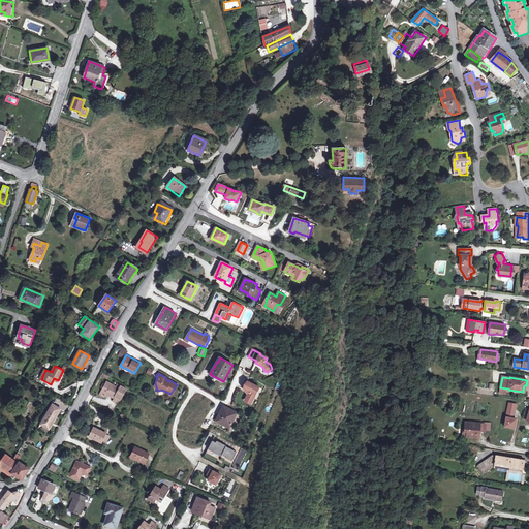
[(252,402),(259,387),(247,381),(243,390),(249,392),(245,399),(252,402)]
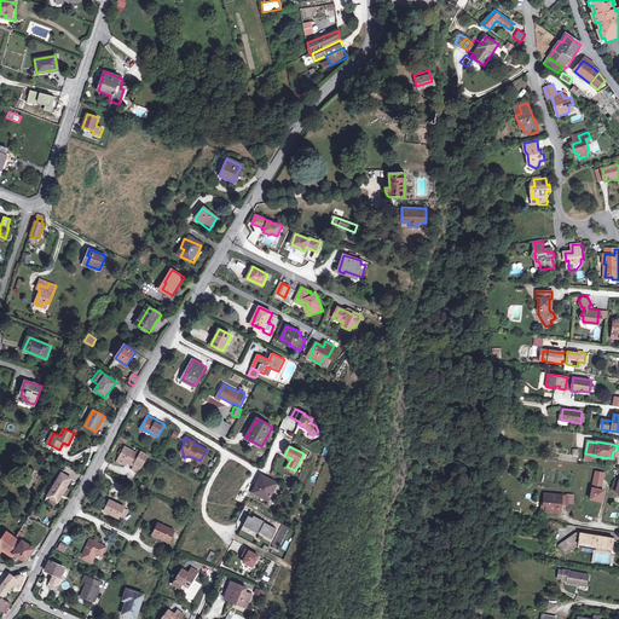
[(120,458),(125,461),(134,467),(136,463),(143,467),(149,456),(138,450),(137,452),(126,447),(123,450),(121,455),(120,458)]
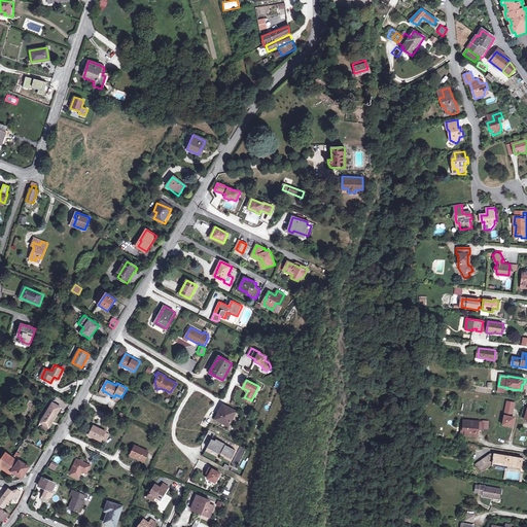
[(41,422),(53,402),(50,401),(39,421),(41,422)]
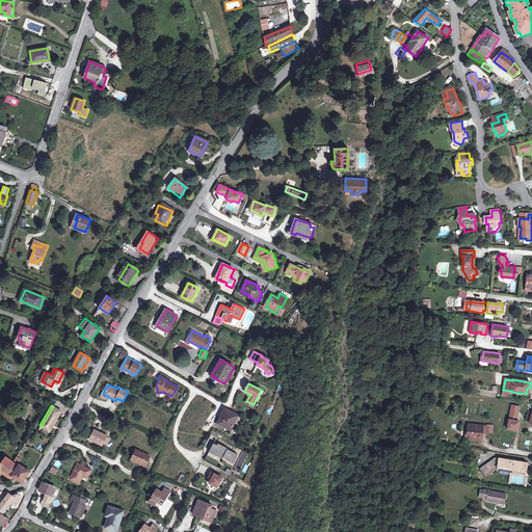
[(520,406),(512,405),(510,415),(517,417),(520,406)]
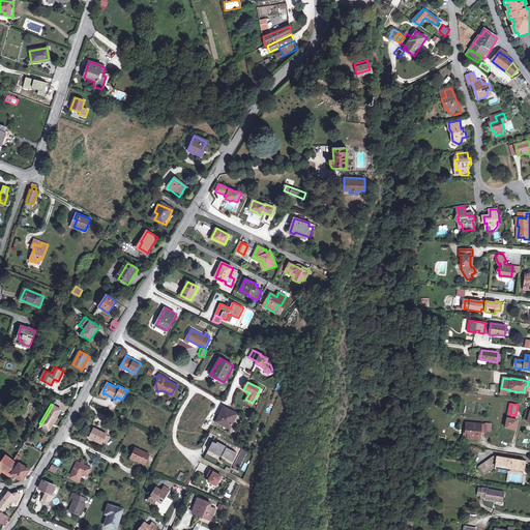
[(61,410),(53,405),(41,424),(50,430),(61,410)]
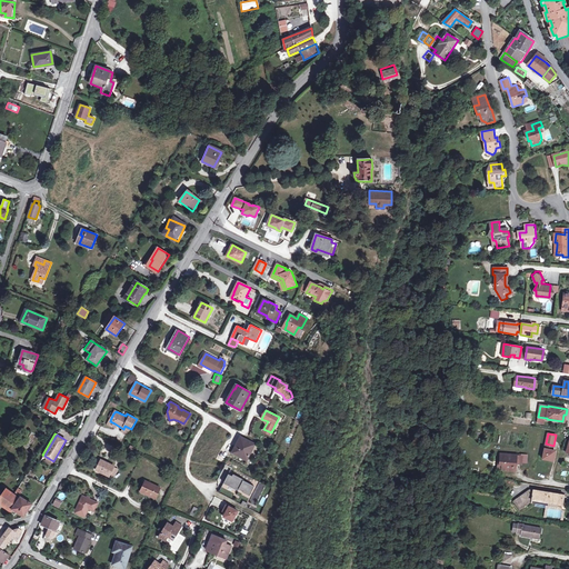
[(247,459),(256,445),(241,437),(233,451),(247,459)]
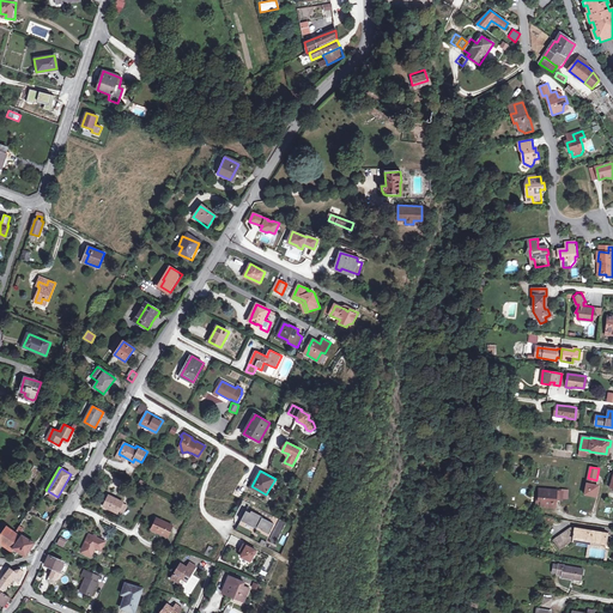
[(596,485),(596,480),(588,478),(584,495),(596,497),(599,486),(596,485)]
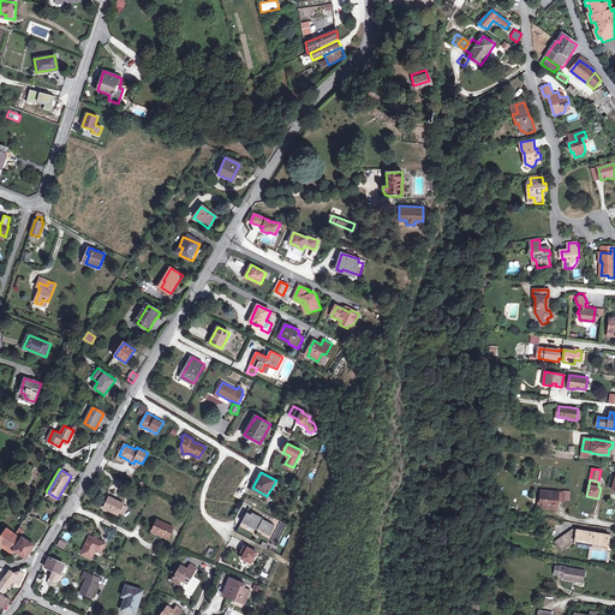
[(543,508),(557,509),(557,501),(563,502),(563,500),(565,493),(559,493),(559,494),(553,494),(553,491),(542,491),(541,500),(543,500),(543,508)]
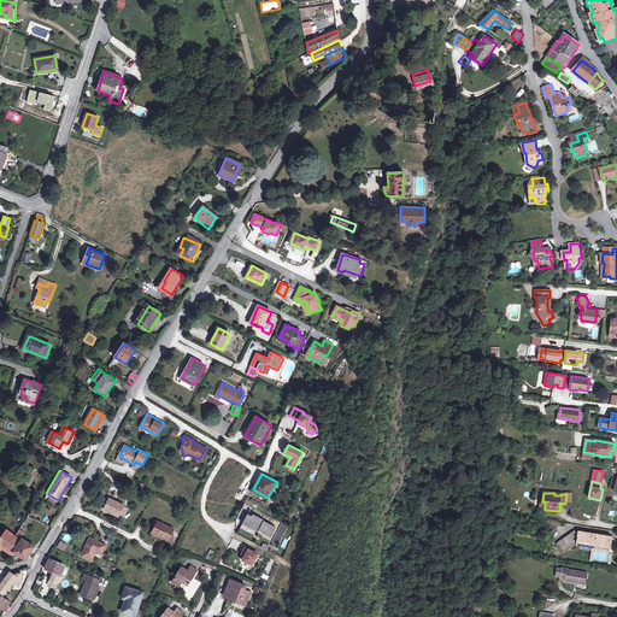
[(128,509),(124,506),(124,505),(110,499),(104,510),(119,517),(119,515),(124,517),(128,509)]
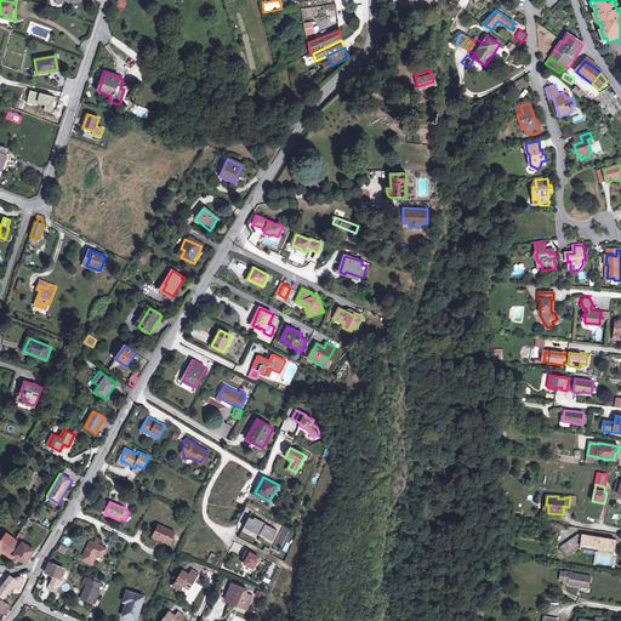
[(273,541),(278,531),(271,527),(272,527),(255,518),(254,522),(249,519),(245,528),(261,535),(261,534),(266,536),(266,537),(273,541)]
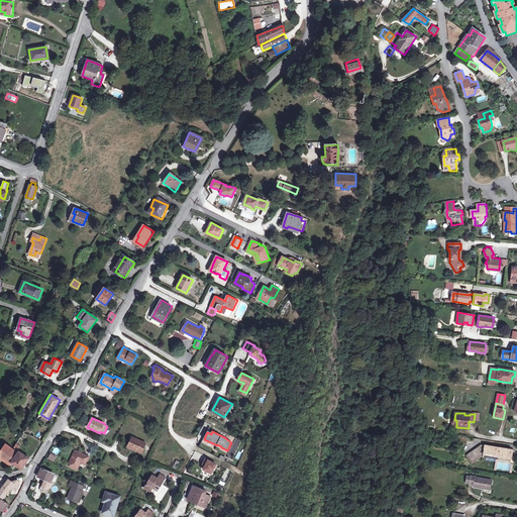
[(133,448),(142,452),(146,443),(132,437),(128,446),(133,449),(133,448)]
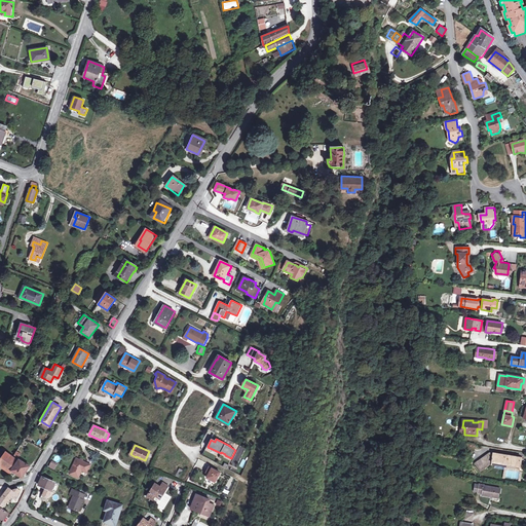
[(164,450),(181,459),(184,454),(166,445),(164,450)]
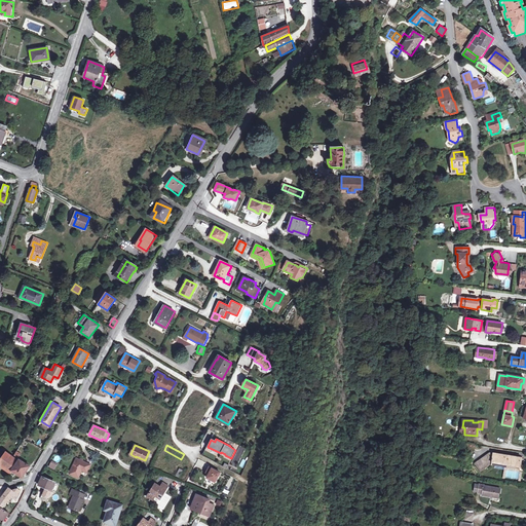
[(0,459),(0,465),(13,476),(15,473),(23,478),(30,466),(20,459),(19,460),(13,457),(6,452),(1,458),(0,459)]
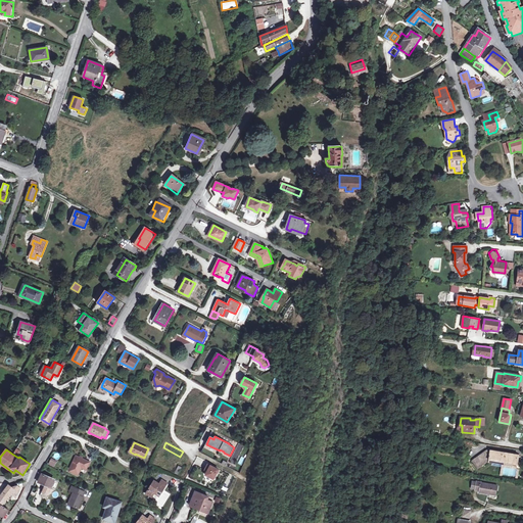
[(479,468),(485,464),(489,461),(501,463),(501,464),(503,464),(509,465),(510,464),(519,466),(519,464),(520,456),(487,450),(473,461),(478,469),(479,468)]
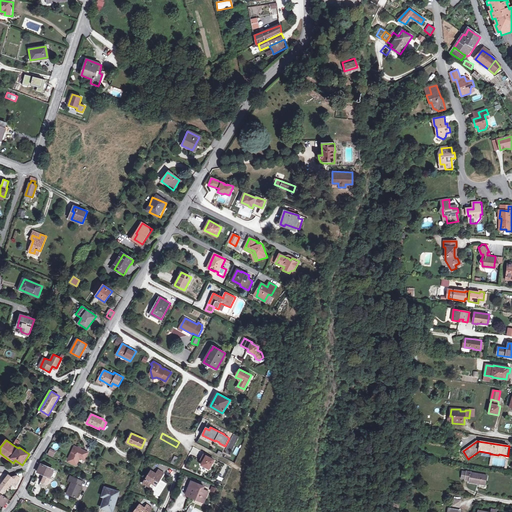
[(81,459),(85,460),(88,452),(75,446),(68,461),(77,466),(81,457),(82,458),(81,459)]
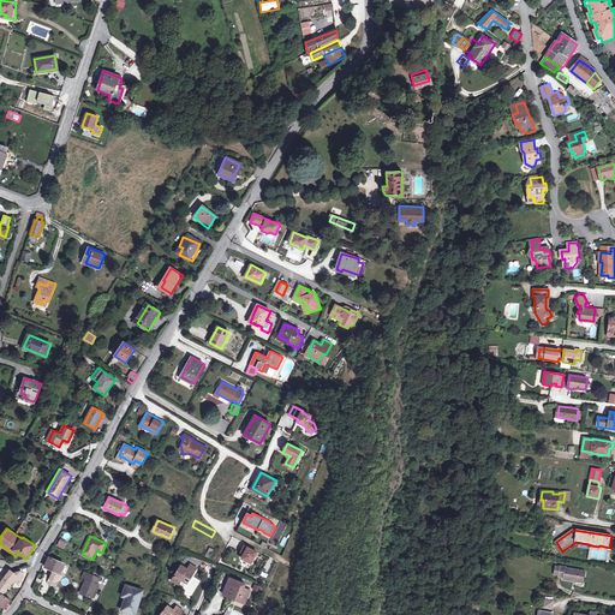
[(257,553),(245,545),(242,553),(245,554),(243,559),(251,563),(257,553)]
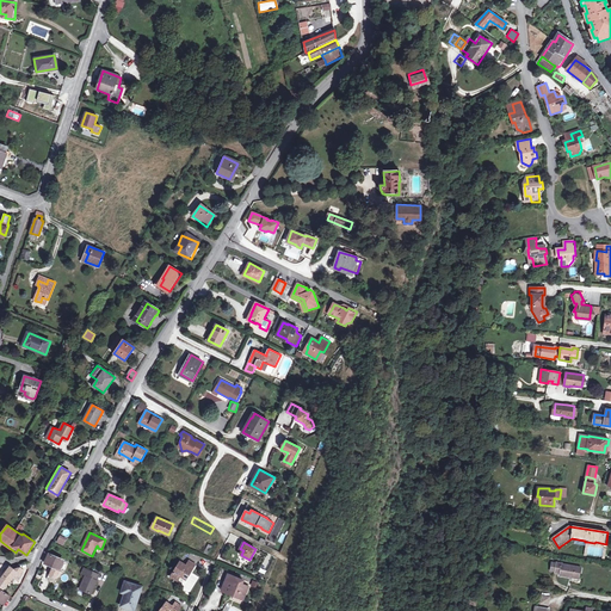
[(610,542),(606,542),(606,544),(596,542),(594,543),(587,542),(585,554),(606,557),(608,548),(609,548),(610,542)]
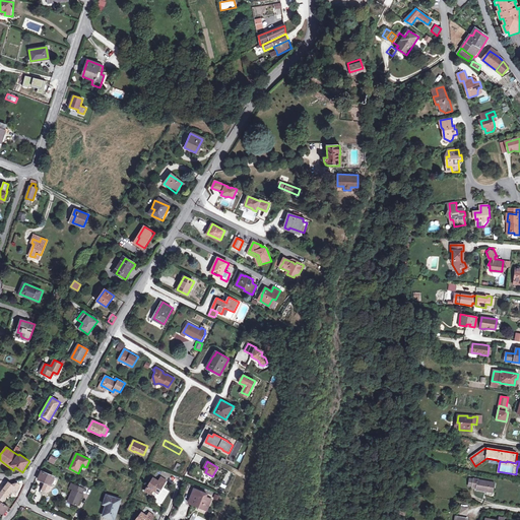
[(43,490),(49,492),(55,477),(42,471),(39,479),(46,482),(43,490)]
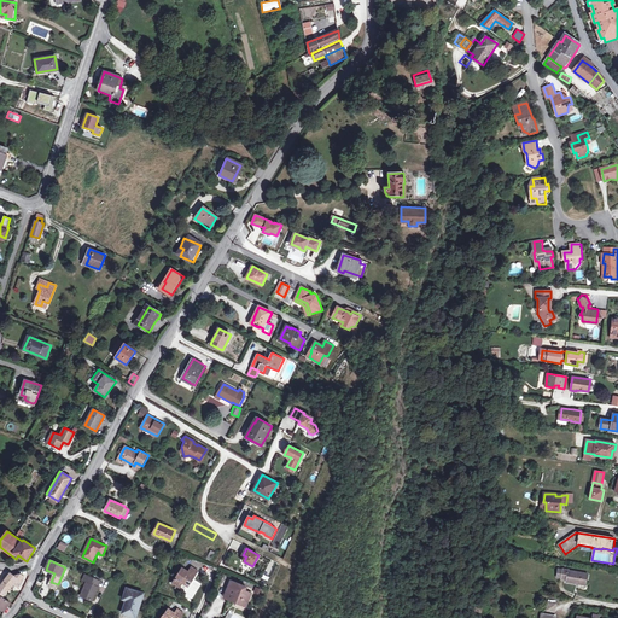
[(198,571),(192,567),(188,573),(182,569),(173,583),(180,588),(184,583),(188,586),(198,571)]
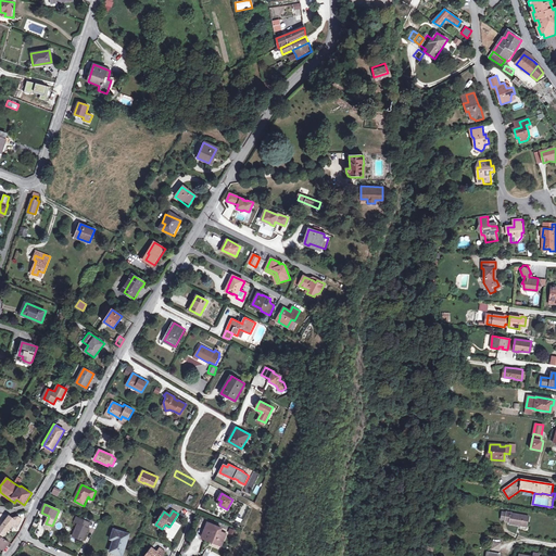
[(512,513),(507,512),(505,521),(510,521),(509,523),(527,527),(529,517),(512,514),(512,513)]
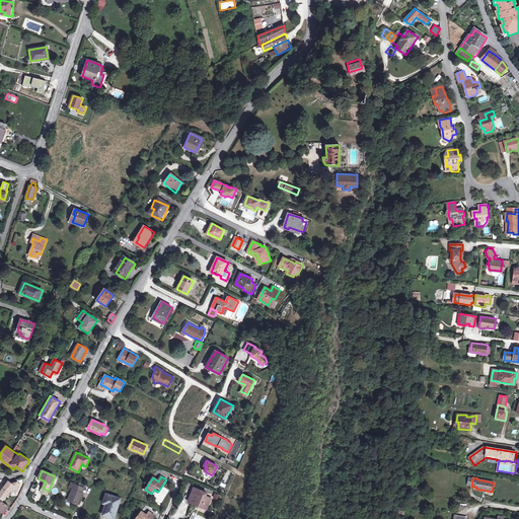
[(8,482),(0,493),(0,501),(2,502),(11,491),(12,490),(13,491),(12,492),(14,494),(19,485),(16,483),(11,484),(8,482)]
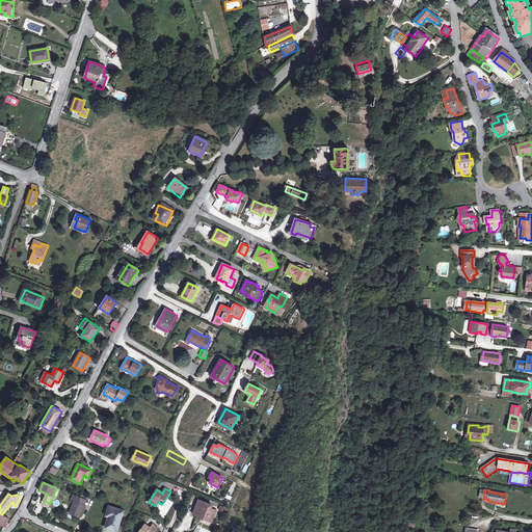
[(85,505),(84,505),(86,501),(76,497),(69,512),(80,517),(85,505)]
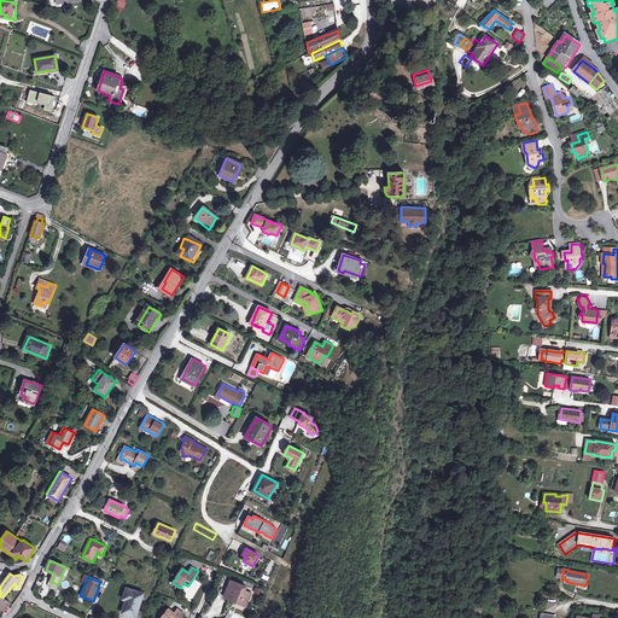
[(42,583),(38,582),(33,592),(38,594),(42,584),(42,583)]
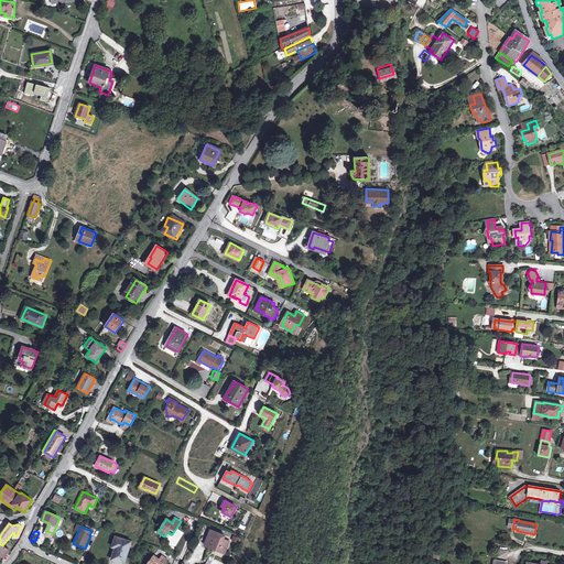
[(219,550),(218,552),(225,555),(229,543),(223,541),(224,537),(209,532),(206,542),(208,542),(206,548),(213,550),(213,548),(219,550)]
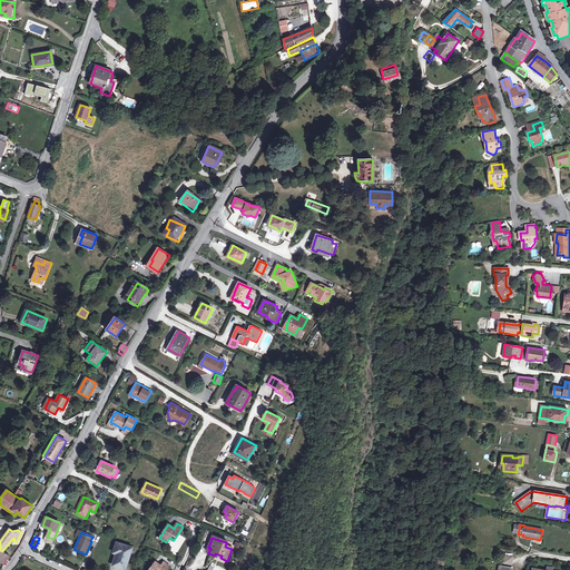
[(114,566),(126,569),(133,548),(117,542),(114,552),(118,554),(114,566)]
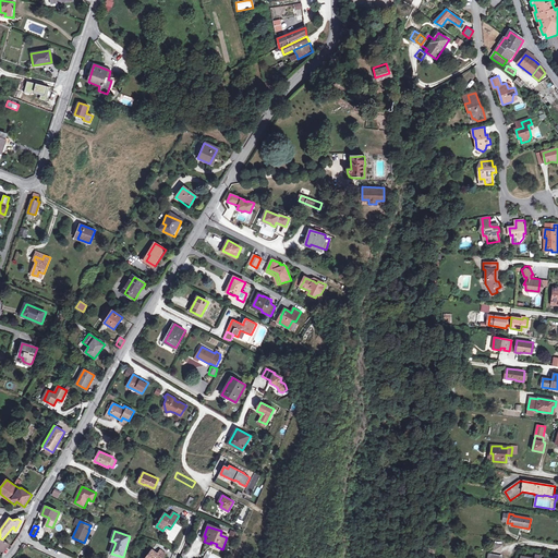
[(2,540),(0,538),(0,547),(4,550),(10,544),(2,540)]
